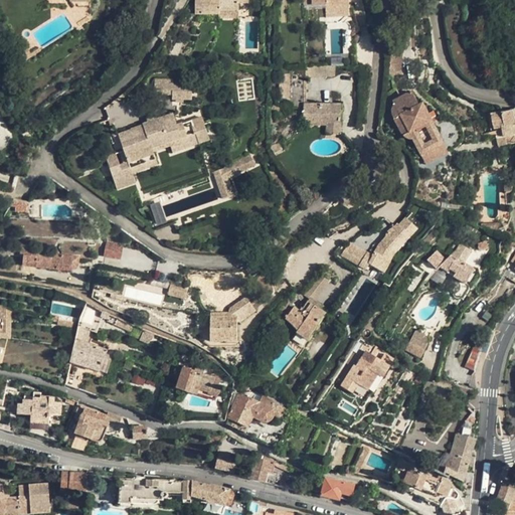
[(194,0),(195,14),(219,14),(219,10),(238,10),(238,3),(249,2),(248,0),(194,0)]
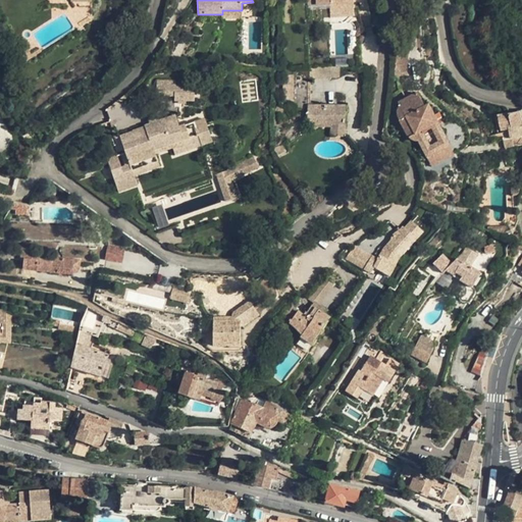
[(307,0),(308,5),(329,4),(329,9),(343,8),(354,8),(353,0),(307,0)]
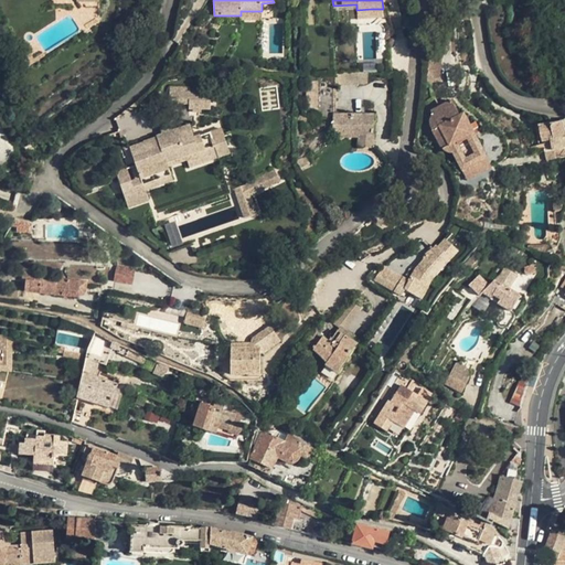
[(371,9),(356,10),(358,19),(371,18),(371,9)]
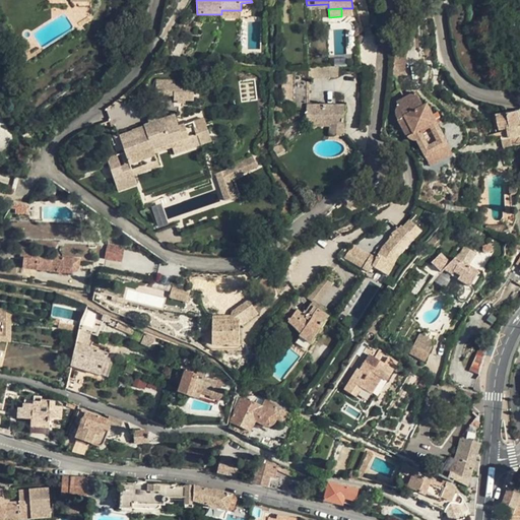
[(88,14),(77,22),(80,26),(91,18),(88,14)]
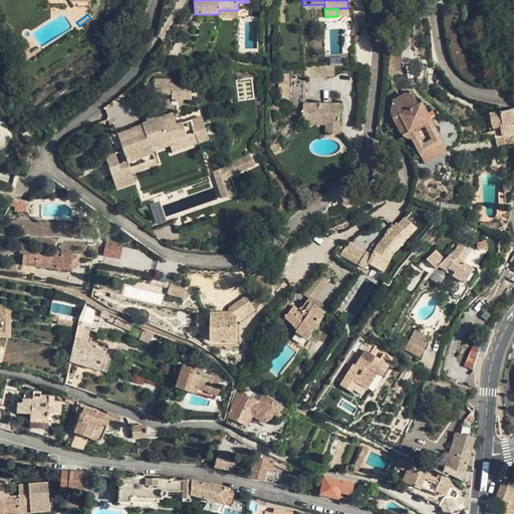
[(433,58),(431,46),(430,30),(418,31),(418,39),(417,50),(420,60),(433,58)]
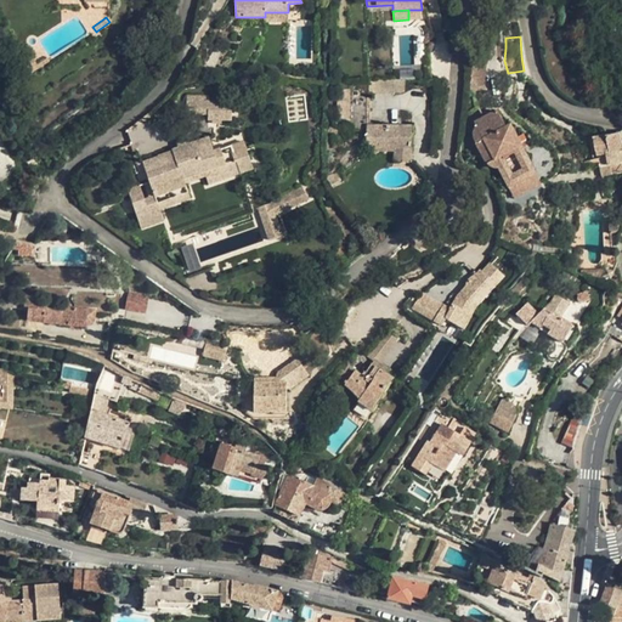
[(39,68),(32,56),(18,64),(26,75),(39,68)]
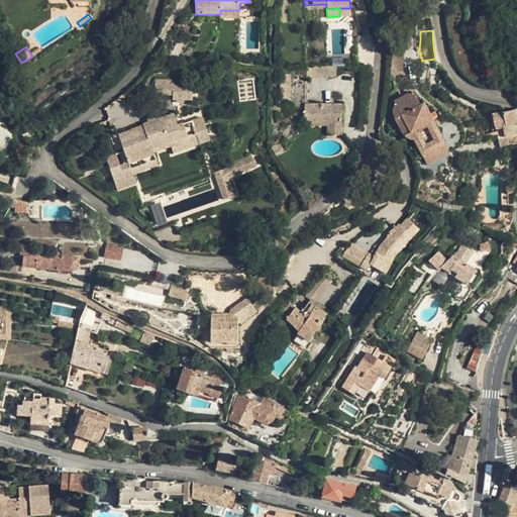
[(327,65),(307,65),(307,79),(328,78),(328,77),(327,65)]
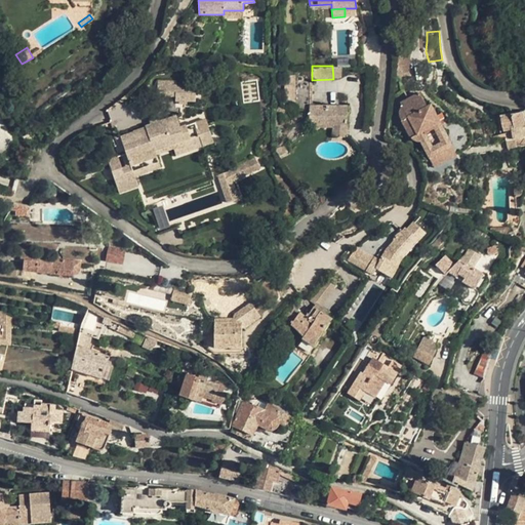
[(340,66),(332,66),(333,78),(338,78),(339,78),(340,78),(340,77),(341,76),(340,66)]
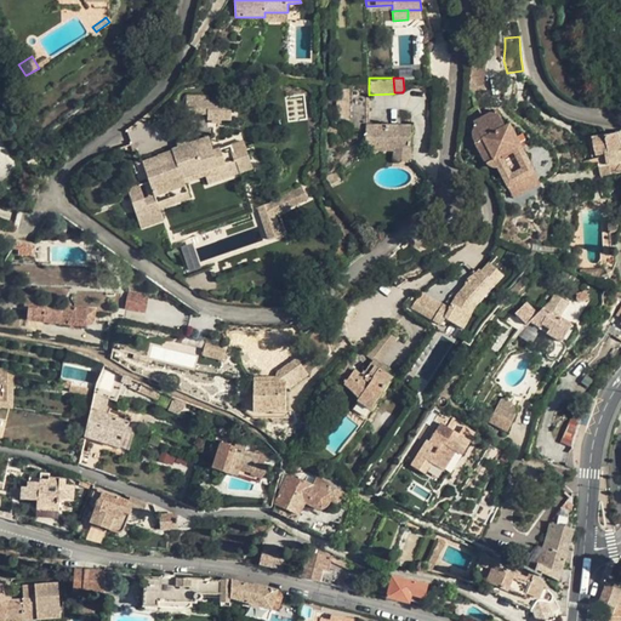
[(349,90),(337,89),(337,118),(348,118),(348,97),(349,90)]
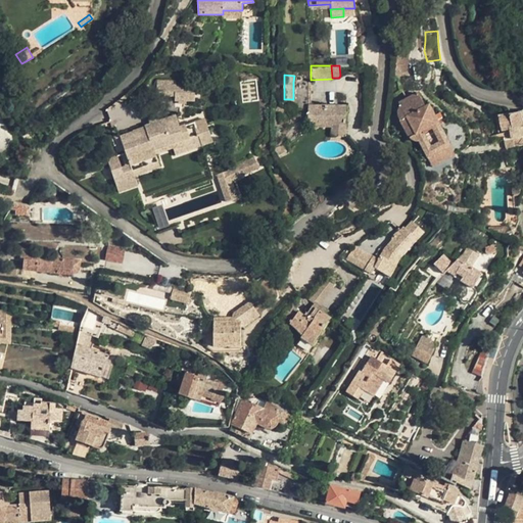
[(311,82),(293,82),(293,99),(293,105),(308,105),(311,105),(311,82)]
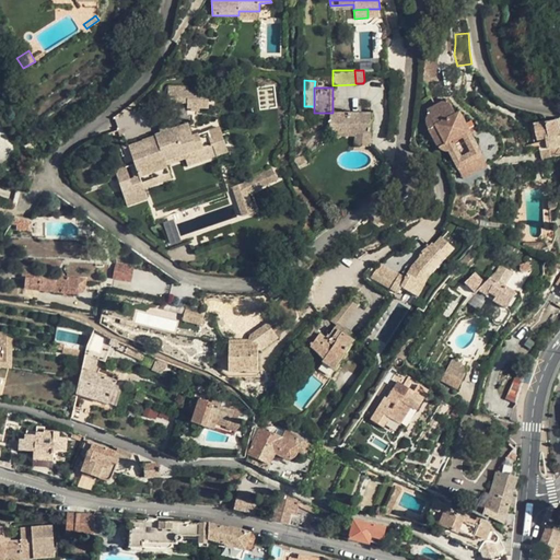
[(447,100),(428,109),(429,113),(428,115),(427,119),(427,124),(427,126),(429,129),(440,148),(441,149),(445,151),(448,151),(457,167),(481,155),(469,132),(459,113),(455,115),(447,100)]
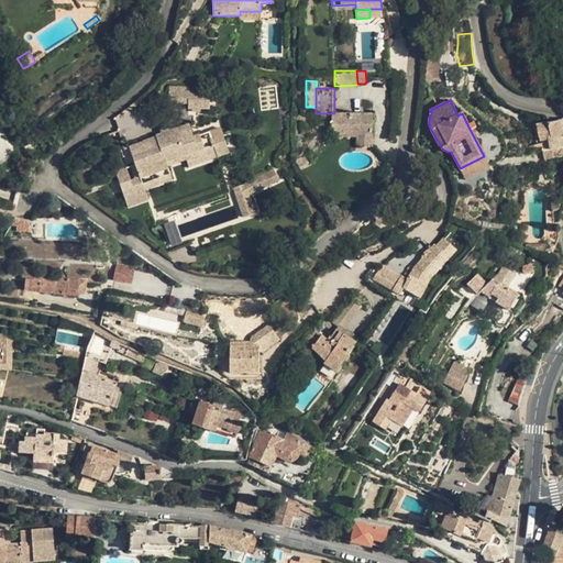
[(334,113),(332,113),(333,139),(343,139),(343,134),(357,134),(373,134),(373,114),(334,113)]
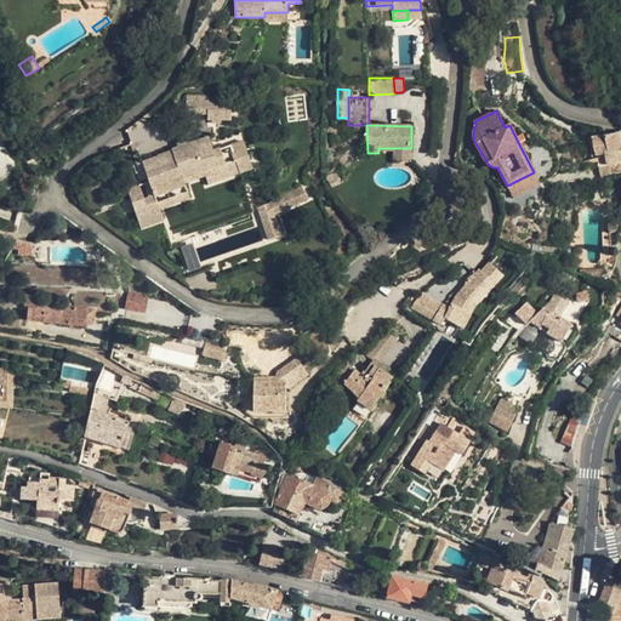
[(620,152),(620,144),(619,135),(591,140),(593,147),(598,167),(599,167),(611,165),(613,176),(620,174),(620,160),(620,153),(620,152)]
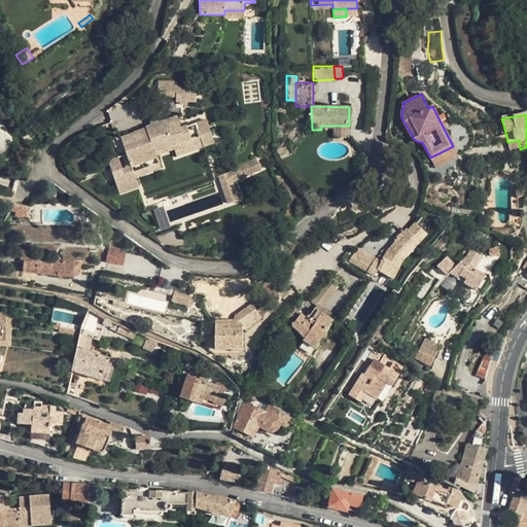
[(157,118),(127,135),(136,149),(118,160),(130,179),(141,173),(140,172),(146,168),(147,171),(156,166),(161,174),(162,177),(184,165),(182,162),(189,159),(181,145),(175,148),(157,118)]
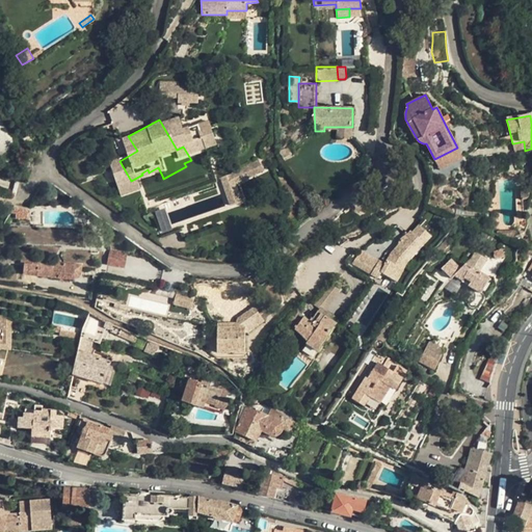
[(457,148),(462,144),(456,137),(450,124),(446,126),(457,148)]
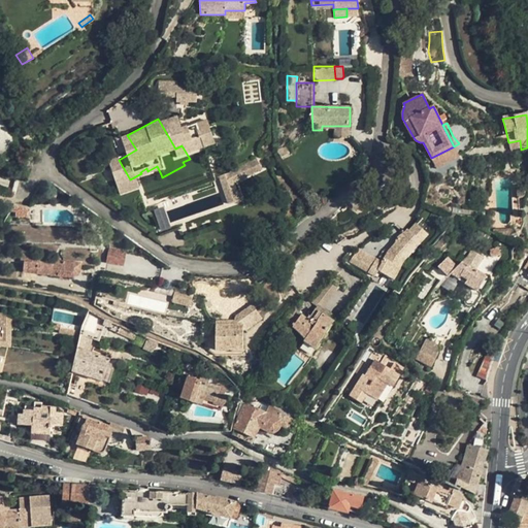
[(350,126),(335,126),(334,137),(350,138),(350,126)]
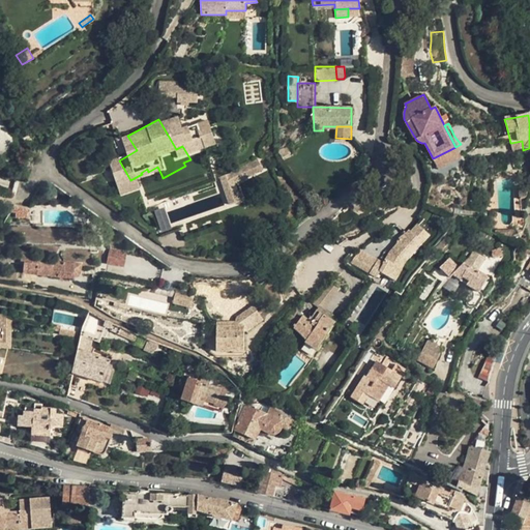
[(522,141),(511,143),(512,151),(523,150),(522,141)]
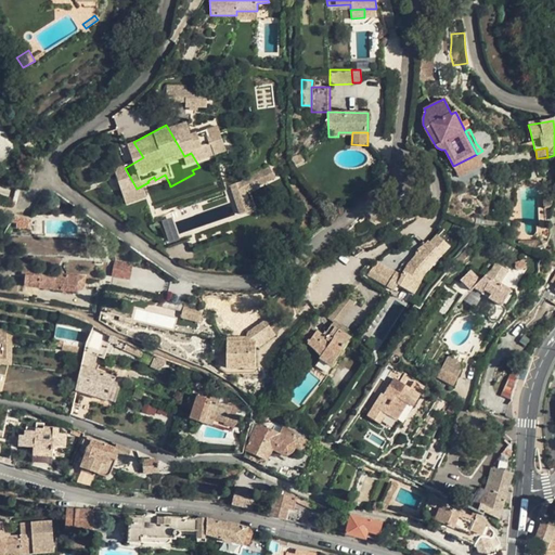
[(301,153),(291,158),(296,165),(306,160),(301,153)]
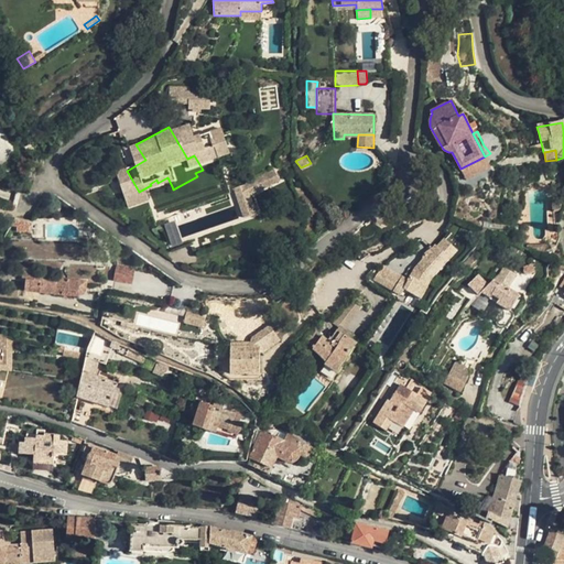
[(485,156),(461,169),(466,181),(490,167),(485,156)]
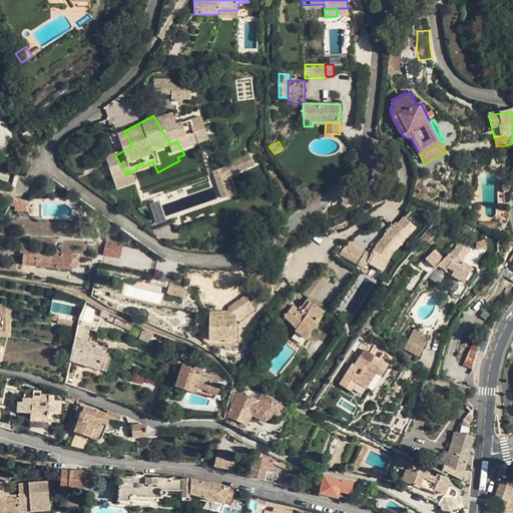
[(143,166),(142,163),(136,167),(137,168),(140,170),(143,172),(147,172),(149,172),(156,169),(152,161),(143,166)]
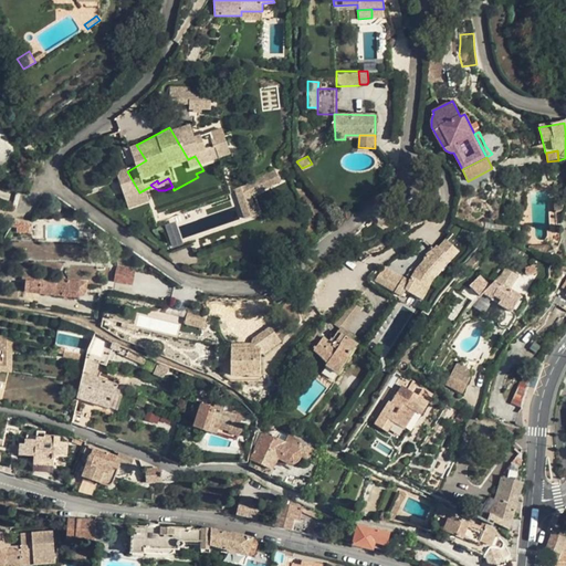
[(561,201),(558,200),(554,200),(554,213),(557,212),(559,212),(562,211),(563,209),(563,207),(563,205),(563,203),(561,201)]
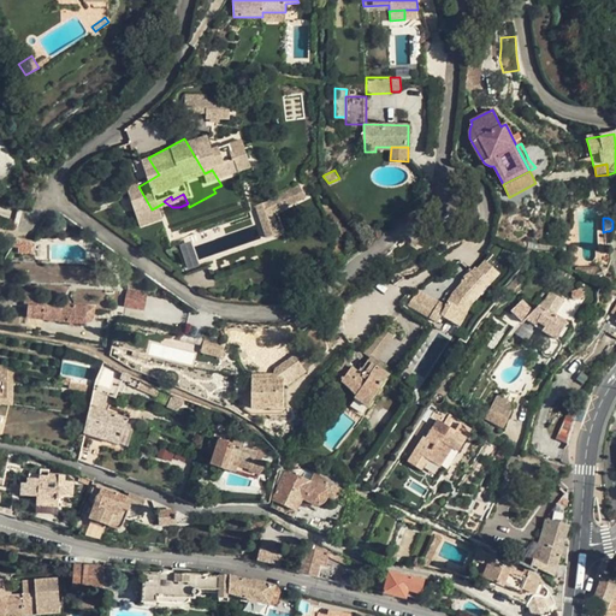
[(191,242),(179,246),(187,270),(199,266),(191,242)]
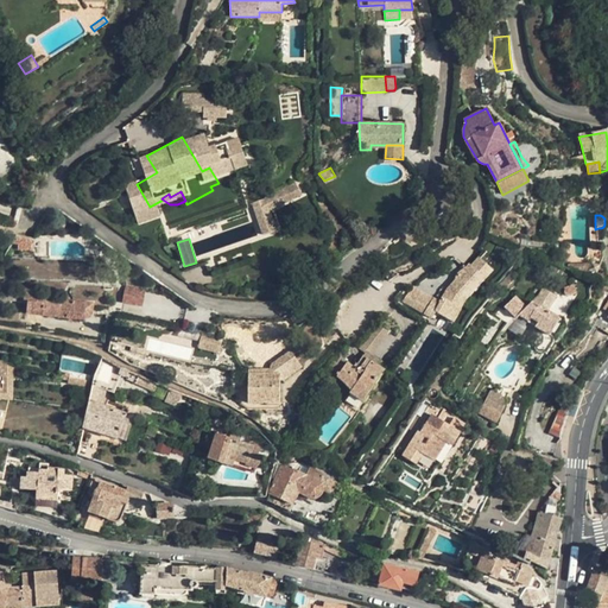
[(502,241),(499,246),(502,249),(505,252),(511,245),(502,241)]
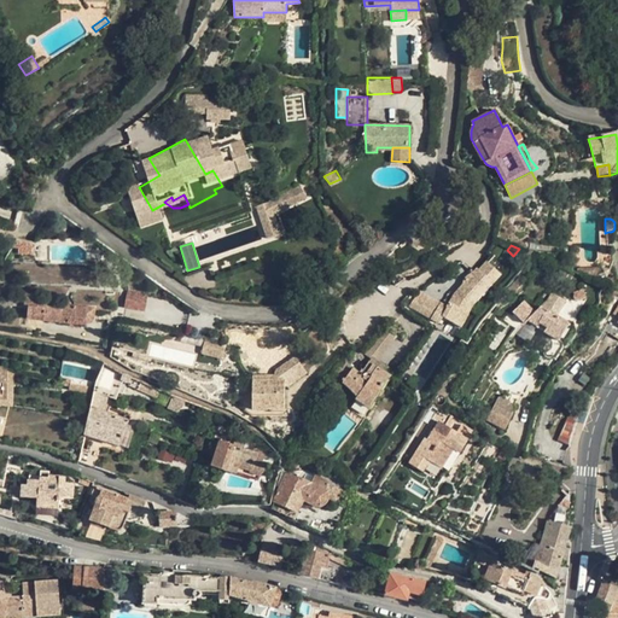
[(607,278),(610,270),(612,264),(613,261),(614,257),(614,254),(608,250),(608,246),(599,248),(596,248),(596,254),(598,256),(596,258),(595,261),(593,262),(590,262),(592,266),(595,272),(599,275),(607,278)]
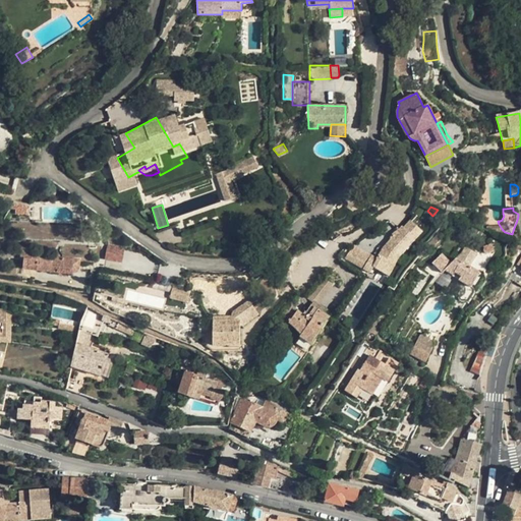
[(432,216),(430,214),(420,226),(428,232),(438,220),(432,216)]
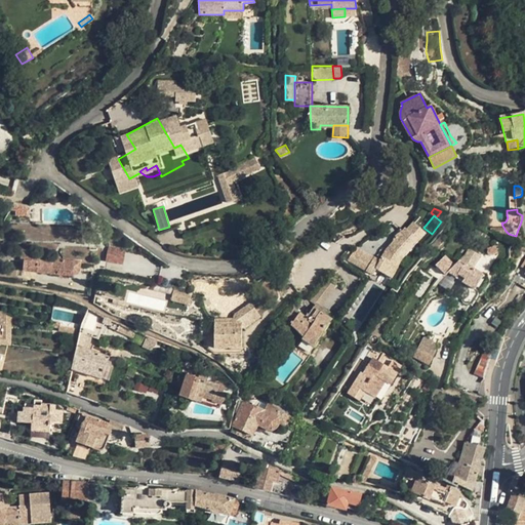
[(400,263),(427,233),(412,219),(391,243),(393,240),(385,249),(379,258),(357,247),(350,256),(347,261),(373,275),(377,271),(393,278),(400,263)]
